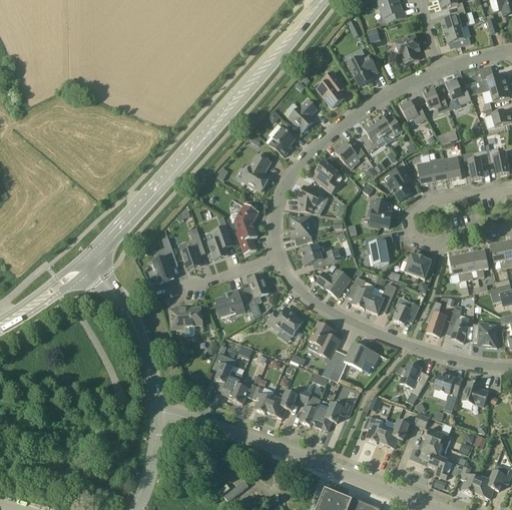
[(377,18),(380,25),(405,17),(403,10),(401,11),(397,0),(377,0),(378,3),(379,3),(381,10),(380,10),(382,17),(377,18)]
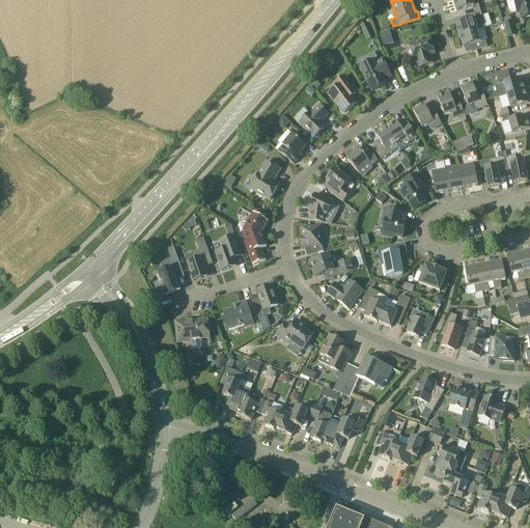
[(471,4),(473,9),(479,7),(477,1),(473,3),(472,0),(452,0),(455,8),(471,4)]
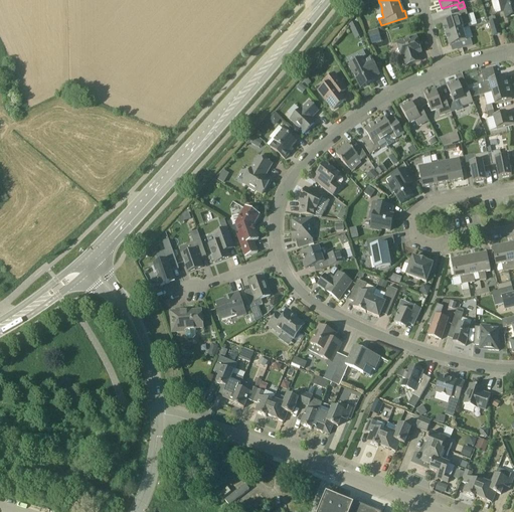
[(503,9),(505,16),(513,13),(513,0),(498,0),(501,10),(503,9)]
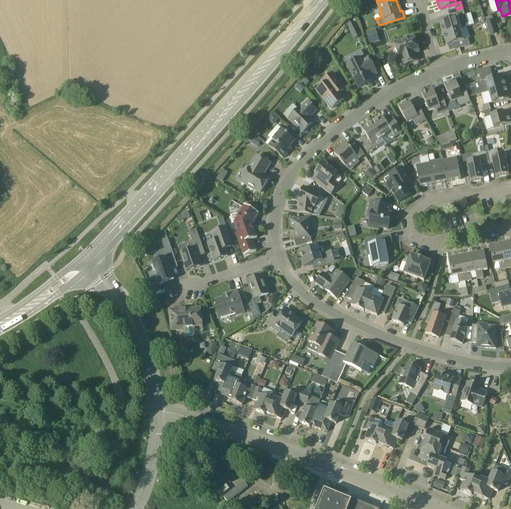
[(442,32),(459,27),(455,16),(439,21),(442,32)]
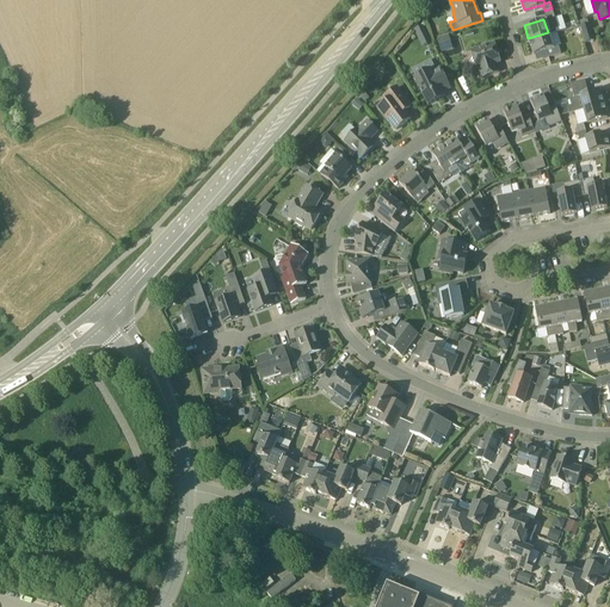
[(584,41),(593,37),(589,22),(579,24),(584,41)]
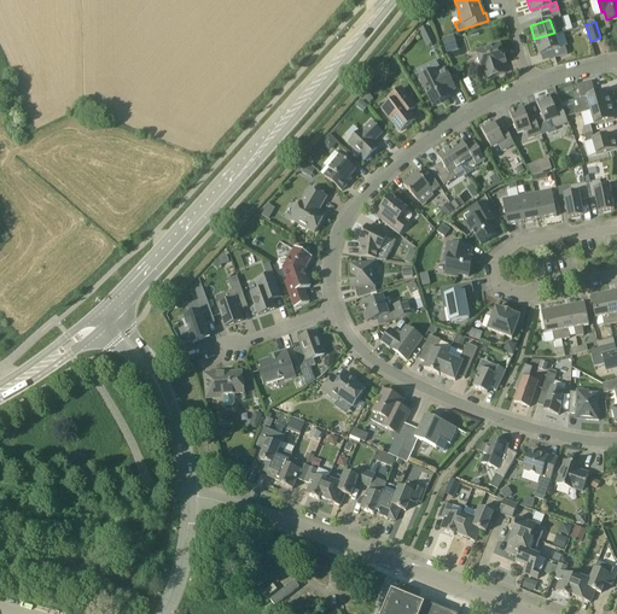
[(421,36),(431,31),(428,23),(418,27),(421,36)]
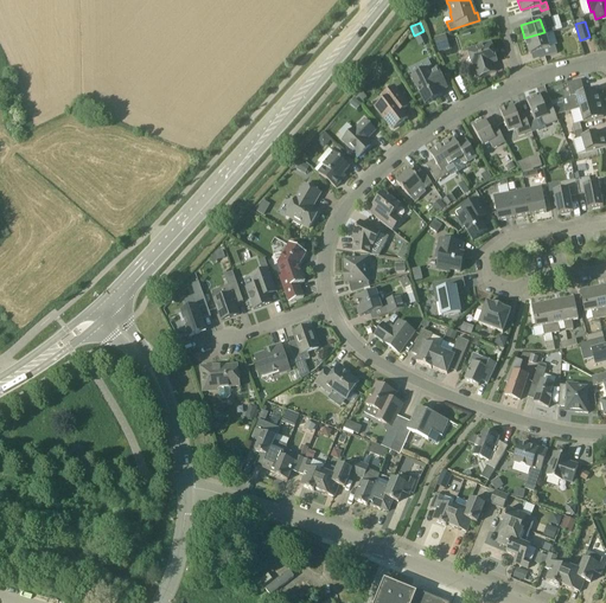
[(445,46),(440,32),(432,36),(437,49),(445,46)]
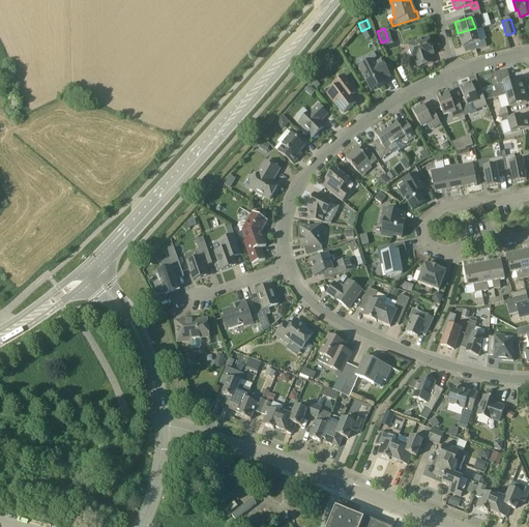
[(474,48),(486,44),(483,37),(478,39),(475,28),(458,33),(462,45),(472,41),(474,48)]
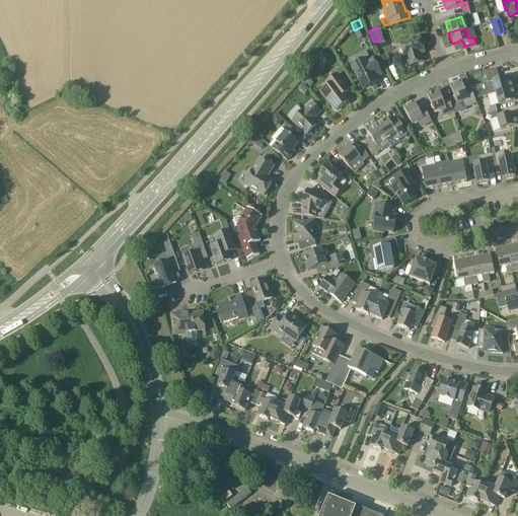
[(404,56),(408,64),(423,59),(420,48),(423,47),(419,34),(399,41),(403,56),(404,56)]
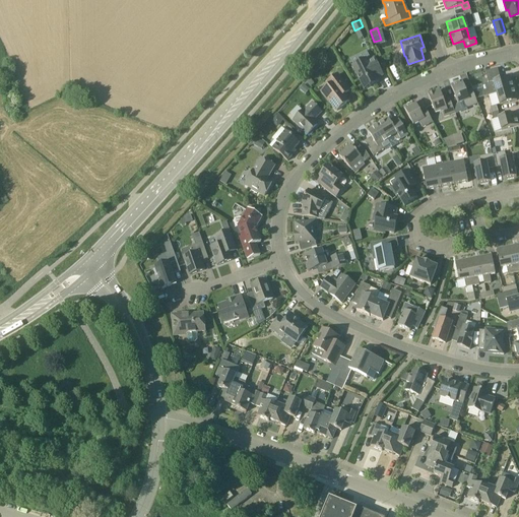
[(351,63),(364,86),(377,80),(375,76),(382,72),(374,56),(367,59),(366,56),(351,63)]
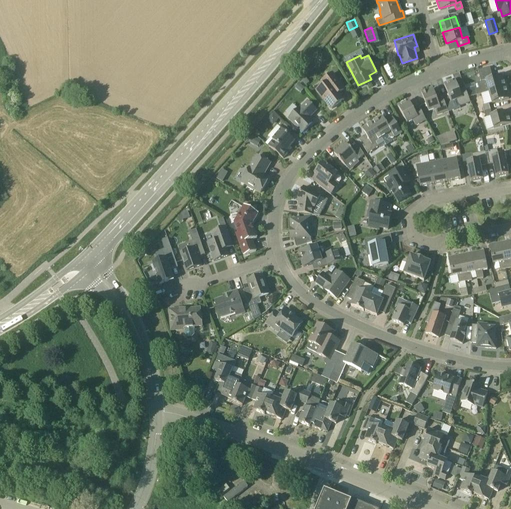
[(476,93),(488,90),(507,84),(505,78),(503,79),(501,74),(492,76),(489,65),(477,68),(480,79),(477,80),(479,87),(475,88),(476,93)]
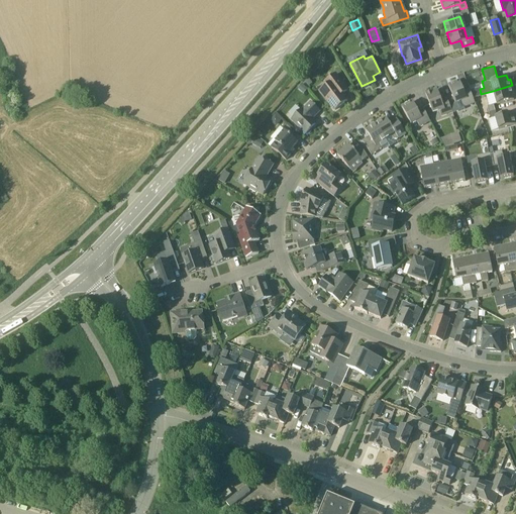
[(341,91),(346,88),(334,72),(324,79),(327,83),(319,89),(333,108),(346,98),(341,91)]
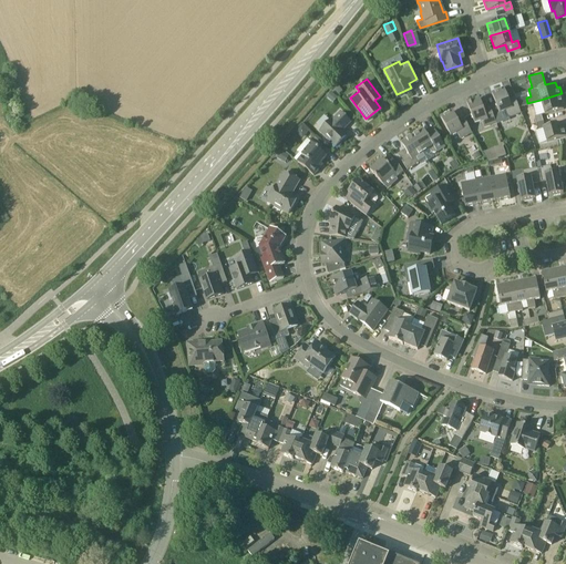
[(337,92),(342,89),(338,83),(333,86),(337,92)]
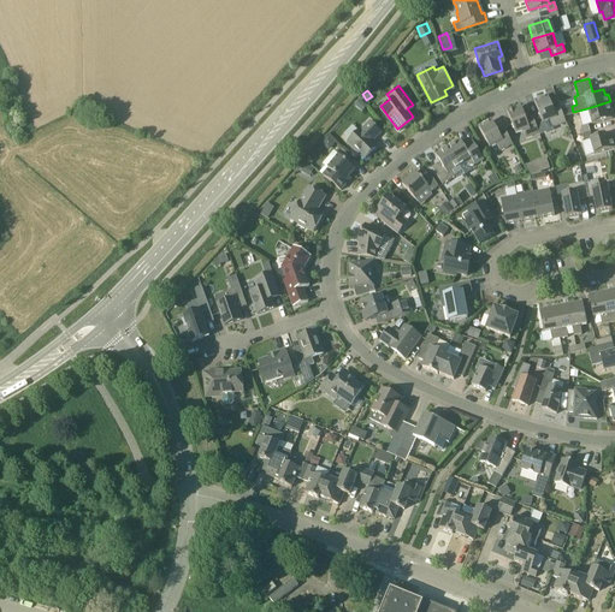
[(551,105),(548,94),(533,99),(542,120),(549,118),(551,124),(565,119),(559,102),(551,105)]
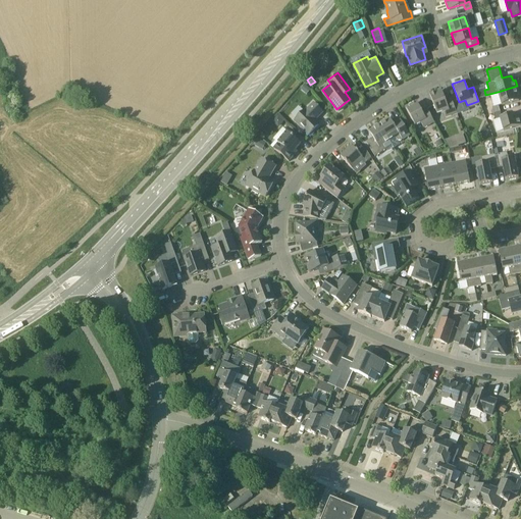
[(300,87),(306,92),(310,87),(304,82),(300,87)]
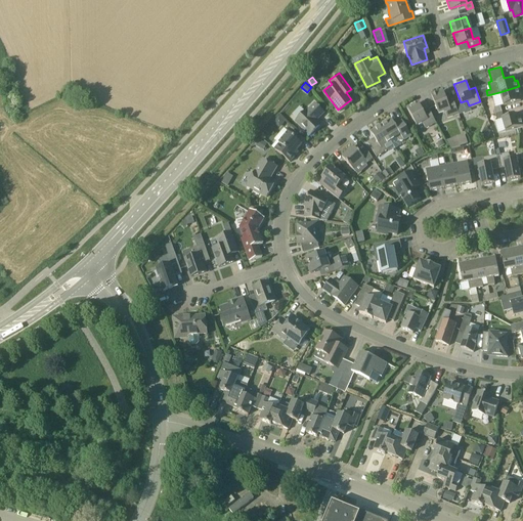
[(519,86),(499,92),(503,103),(520,98),(518,93),(520,92),(519,86)]
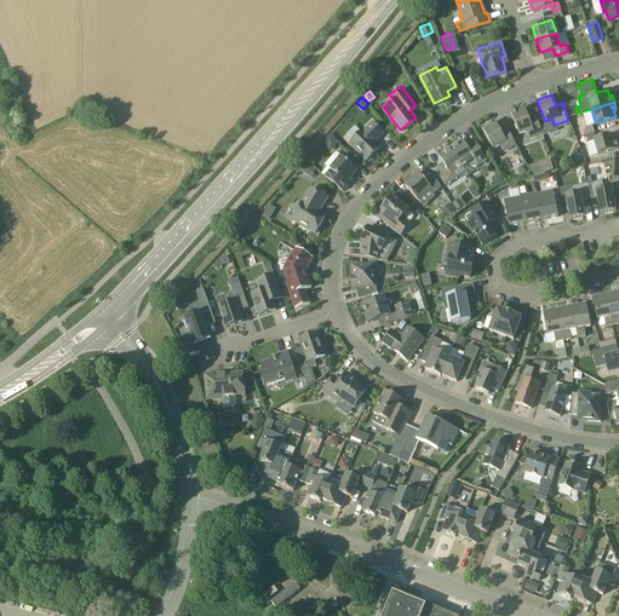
[(523,105),(510,110),(519,132),(526,130),(528,136),(542,131),(534,114),(528,116),(523,105)]
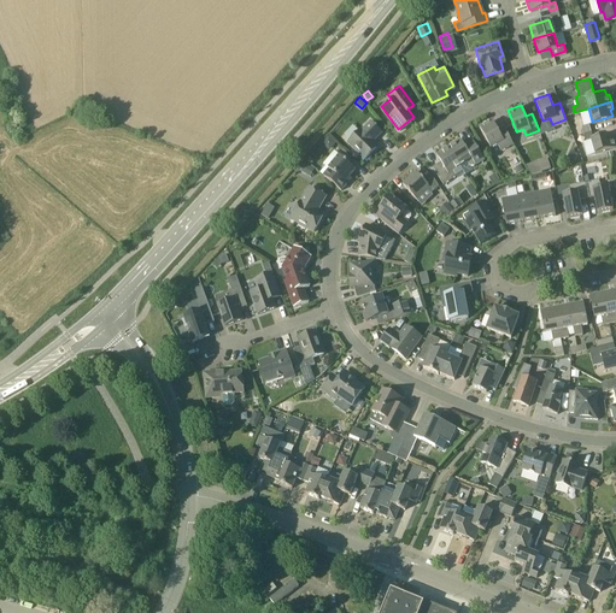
[(347,140),(364,157),(377,143),(373,139),(381,130),(370,118),(361,128),(361,127),(347,140)]
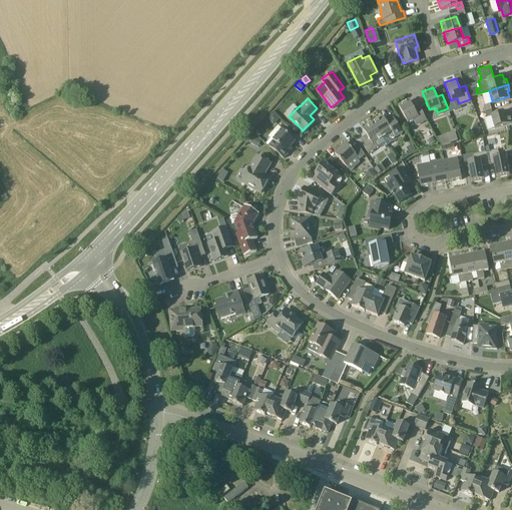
[(414,107),(409,98),(398,104),(407,121),(413,118),(416,123),(426,117),(419,104),(414,107)]
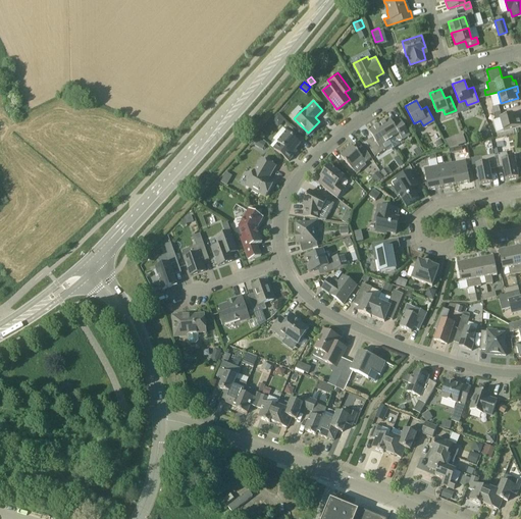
[(516,111),(502,115),(505,127),(520,122),(520,120),(520,116),(518,116),(516,111)]
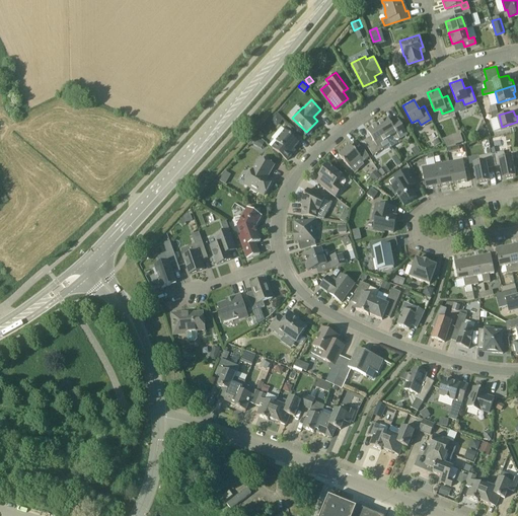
[(276,124),(282,118),(276,113),(270,119),(276,124)]
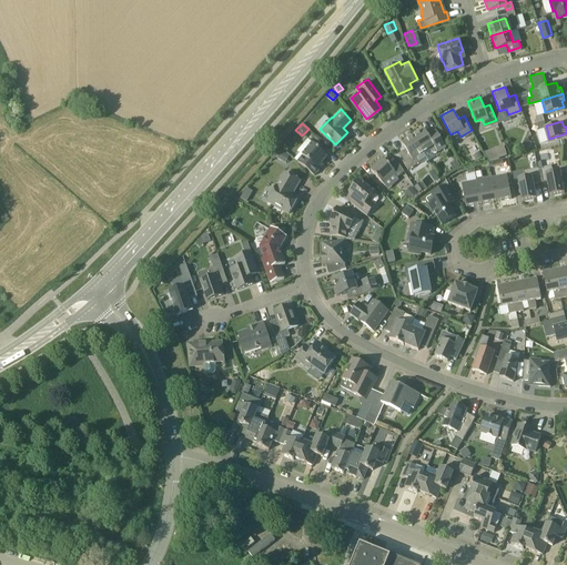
[(445,144),(435,129),(427,133),(423,127),(412,133),(423,151),(429,147),(432,150),(435,151),(445,144)]
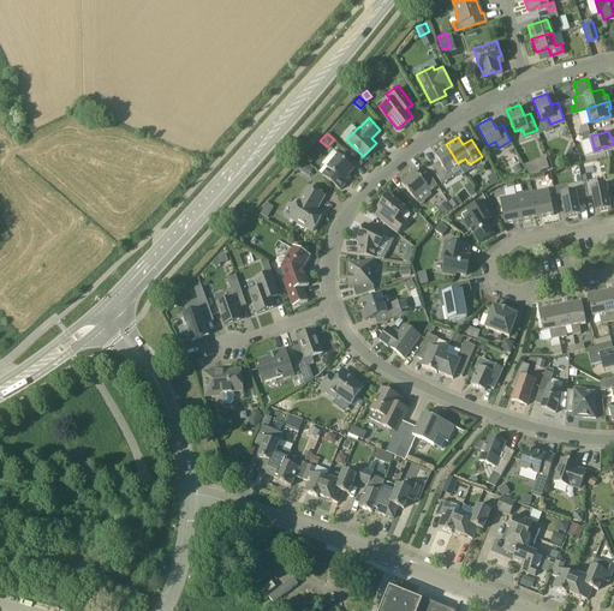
[(451,167),(458,163),(446,144),(434,151),(439,159),(430,165),(441,181),(452,174),(453,172),(451,167)]
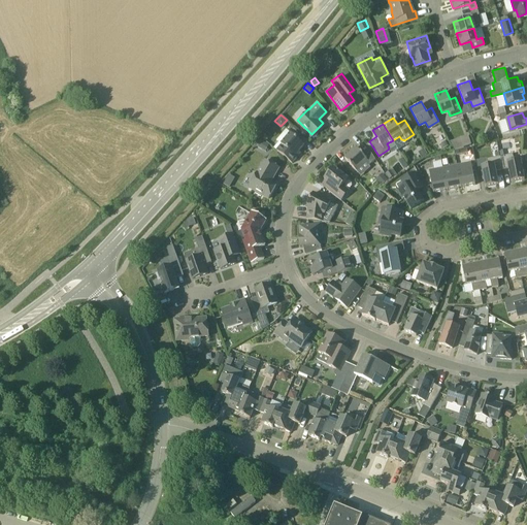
[(490,138),(494,130),(487,127),(484,135),(490,138)]
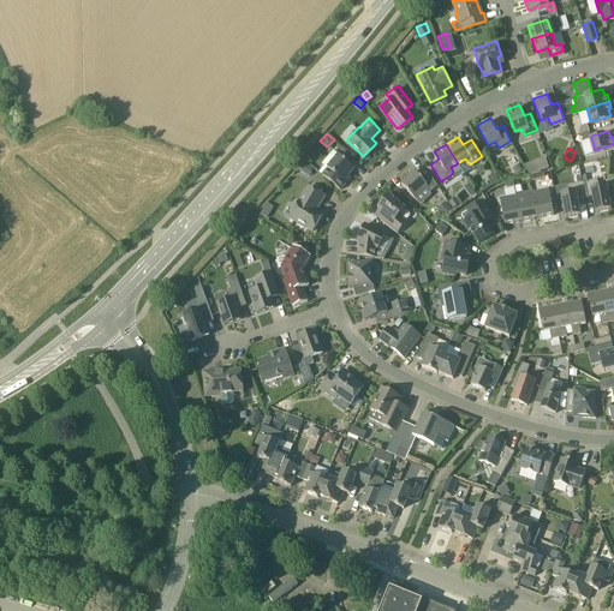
[(321,172),(339,187),(347,178),(345,175),(353,166),(338,153),(327,166),(321,172)]
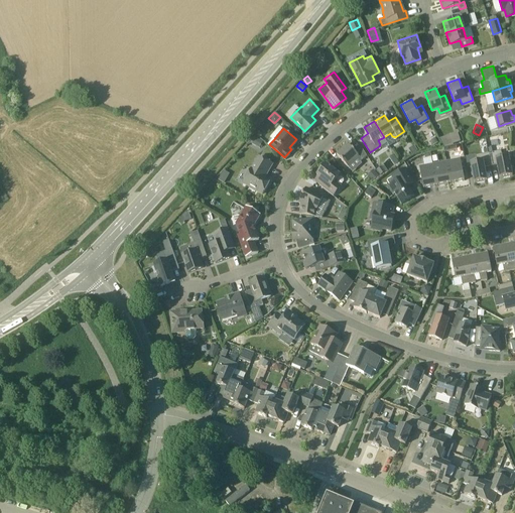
[(448,133),(452,141),(460,138),(457,130),(448,133)]
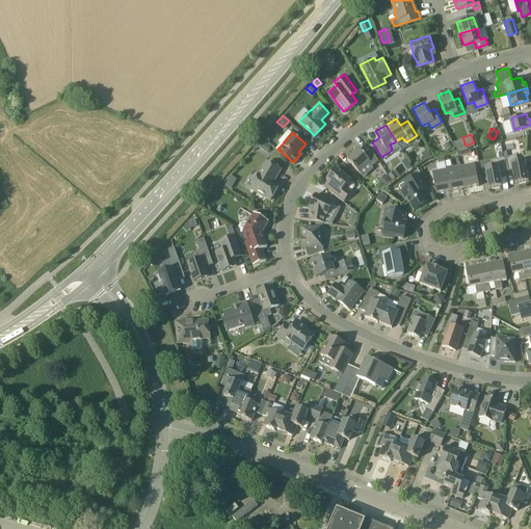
[(452,144),(450,138),(443,142),(445,148),(452,144)]
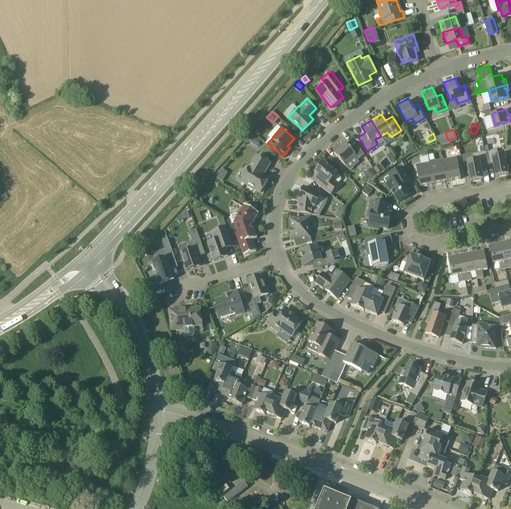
[(256,144),(259,138),(252,134),(249,140),(256,144)]
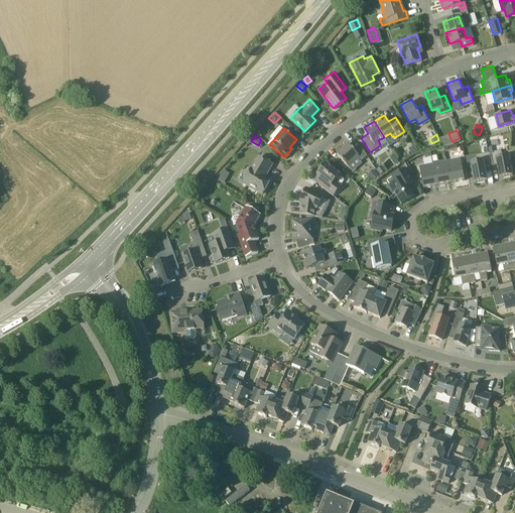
[(361,161),(360,159),(366,153),(359,142),(353,148),(347,141),(341,147),(340,146),(337,149),(338,150),(336,152),(352,169),(361,161)]
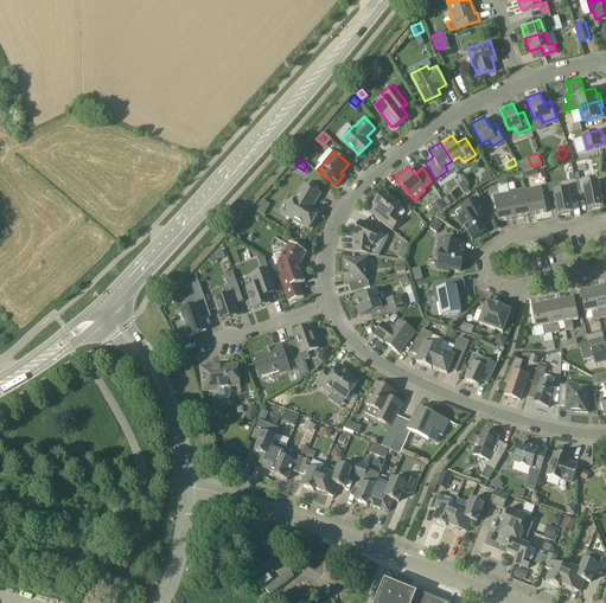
[(490,174),(486,168),(480,173),(484,179),(490,174)]
